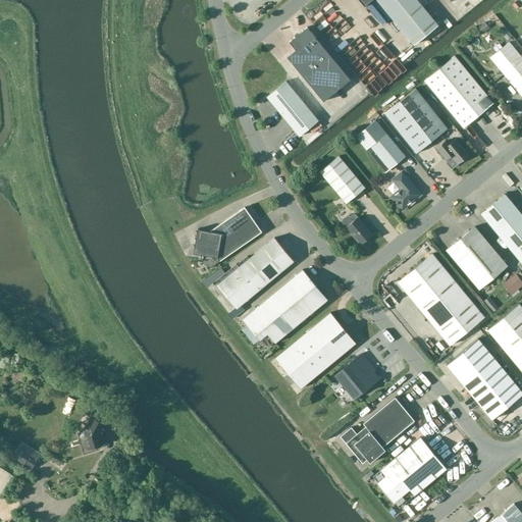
[(376,0),(414,45),(437,25),(416,0),(376,0)]
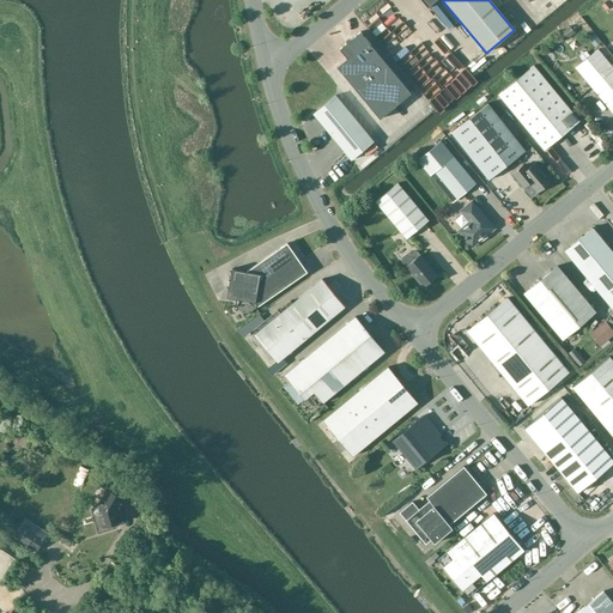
[(377,23),(366,30),(374,40),(398,23),(394,18),(381,28),(377,23)]
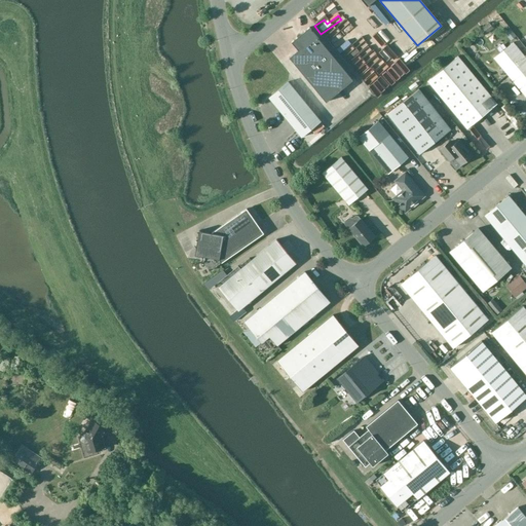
[(492,27),(488,23),(481,29),(485,34),(492,27)]
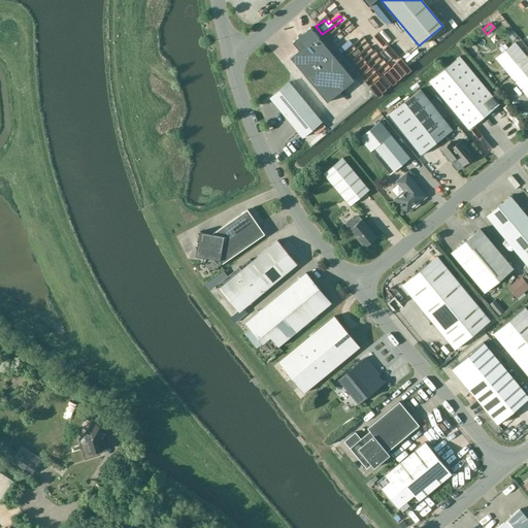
[(327,103),(354,81),(310,28),(292,43),(299,52),(290,59),(327,103)]
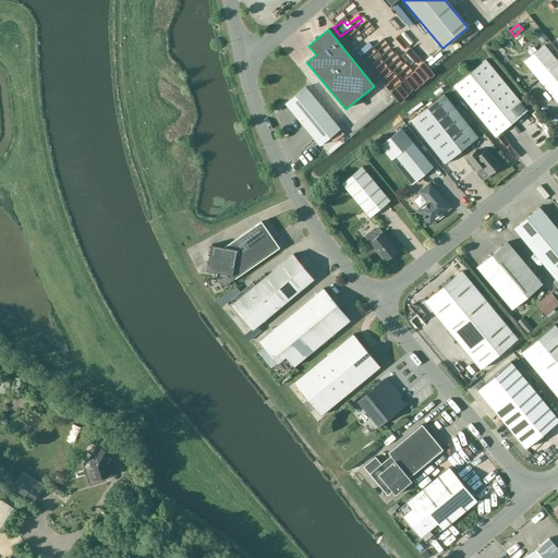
[(542,43),(547,38),(541,31),(535,35),(542,43)]
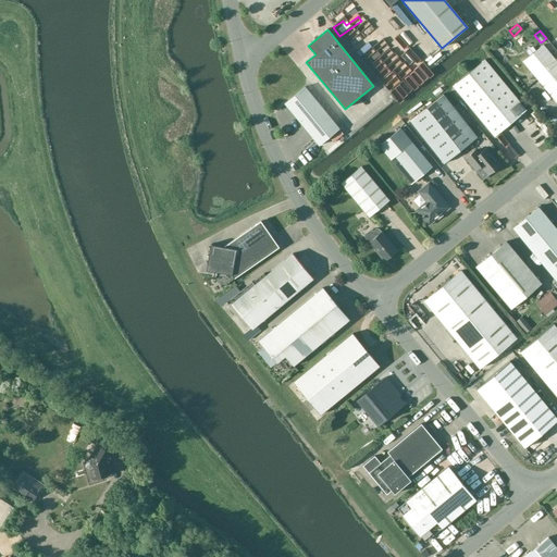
[(523,61),(556,102),(556,61),(543,45),(523,61)]
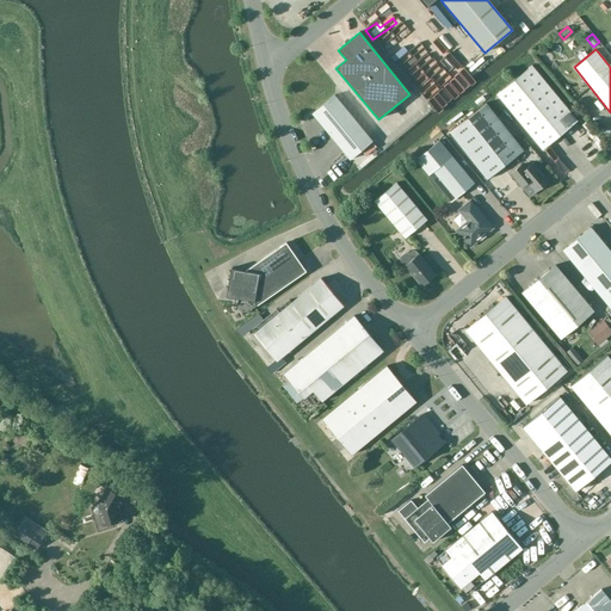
[(450,68),(458,79),(471,69),(464,59),(450,68)]
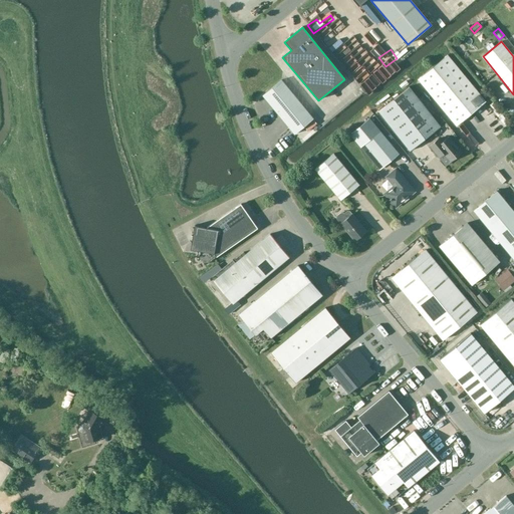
[(437,102),(467,77),(448,54),(418,79),(437,102)]
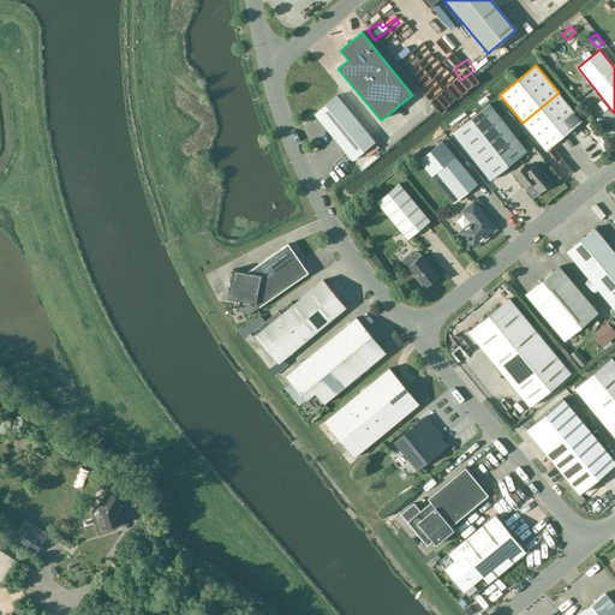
[(545,150),(581,121),(559,93),(523,123),(545,150)]
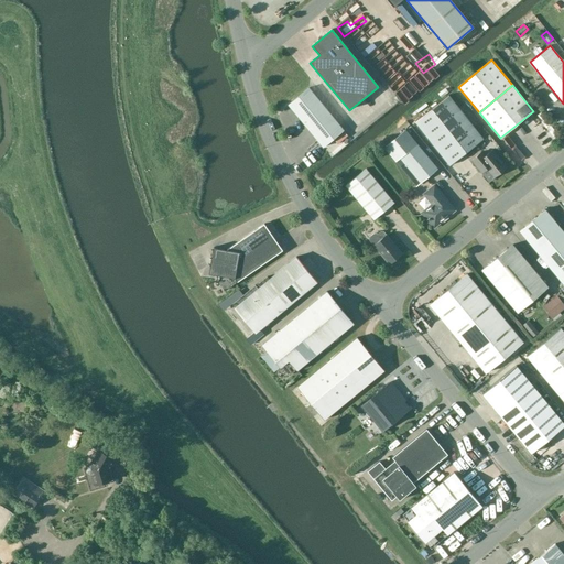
[(345,130),(310,87),(288,105),(323,148),(345,130)]
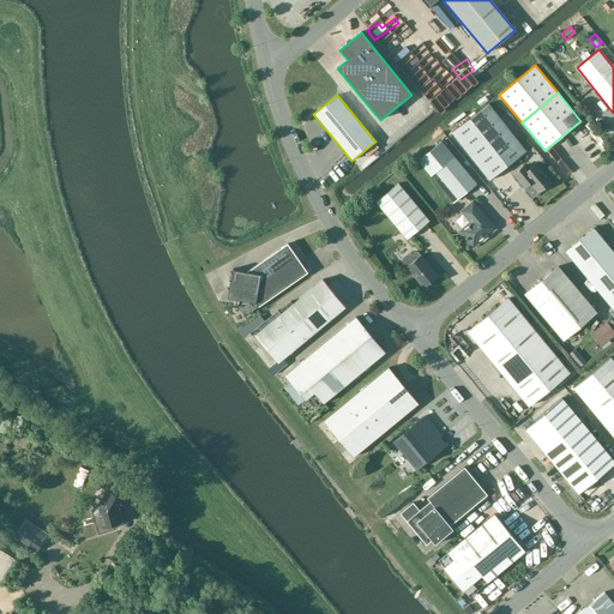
[(480,106),(488,100),(483,95),(476,101),(480,106)]
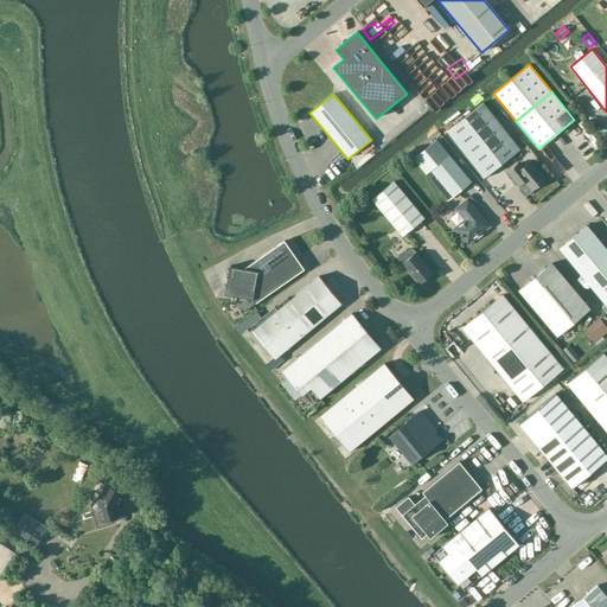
[(521,149),(483,102),(447,131),(484,178),(521,149)]
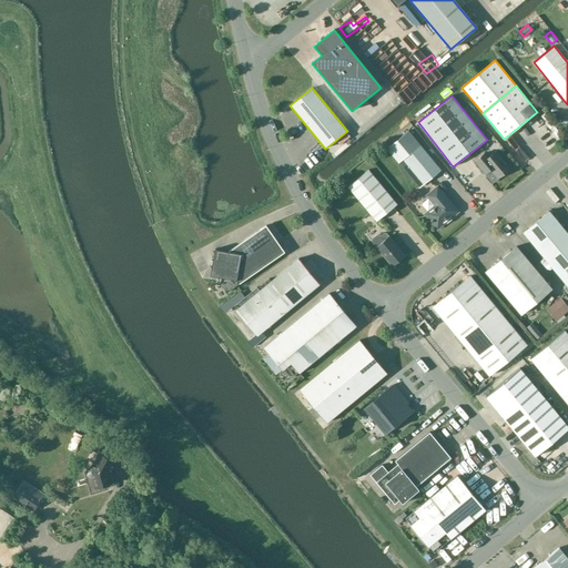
[(419,143),(419,144),(408,131),(386,149),(418,188),(440,170),(419,143)]
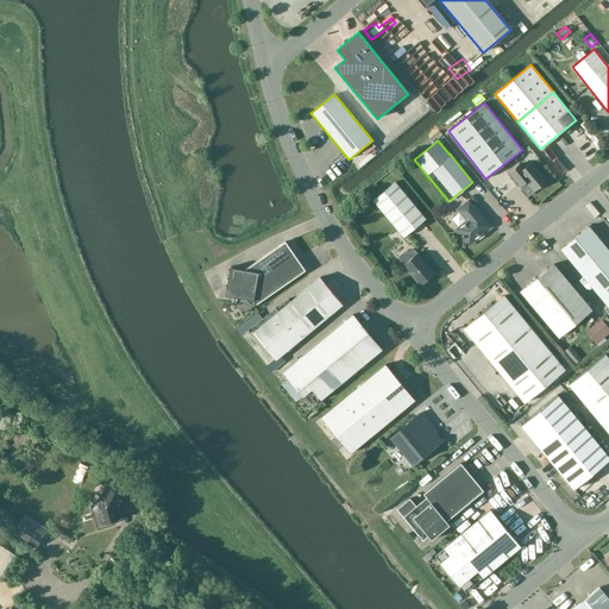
[(523,168),(520,163),(509,173),(519,183),(525,179),(534,190),(540,186),(540,187),(542,187),(546,184),(546,182),(545,181),(547,180),(532,162),(523,168)]
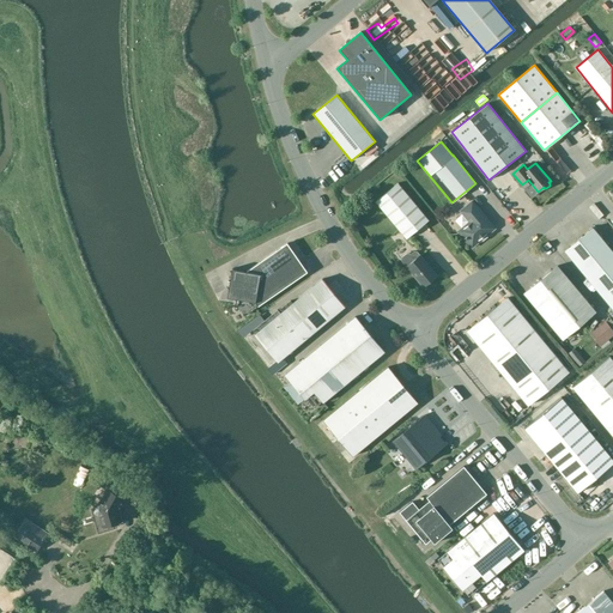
[(429,219),(399,182),(376,201),(406,238),(429,219)]
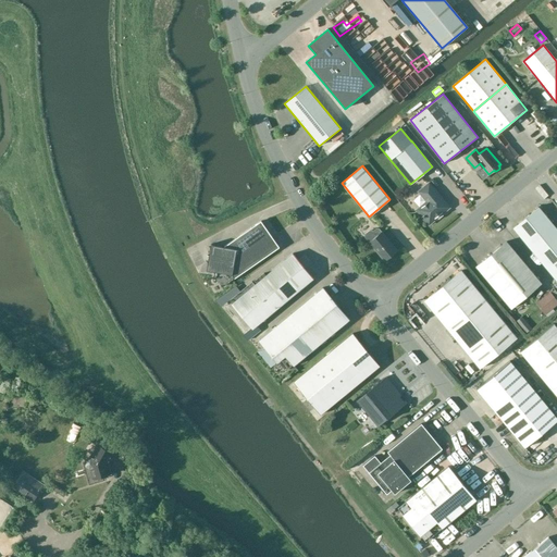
[(417,210),(429,224),(435,219),(437,218),(442,214),(443,212),(449,207),(429,183),(419,192),(428,201),(417,210)]
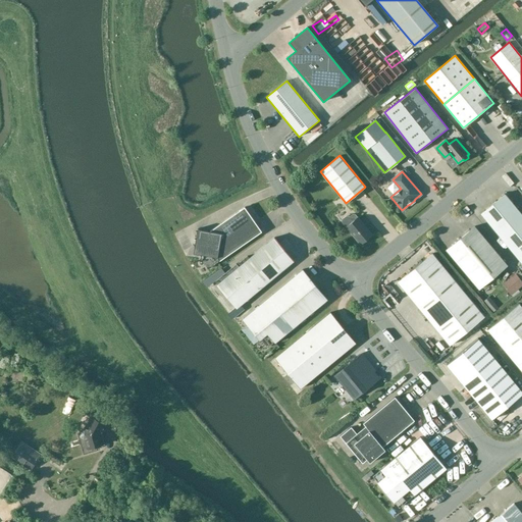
[(505,194),(492,203),(507,219),(518,209),(505,194)]
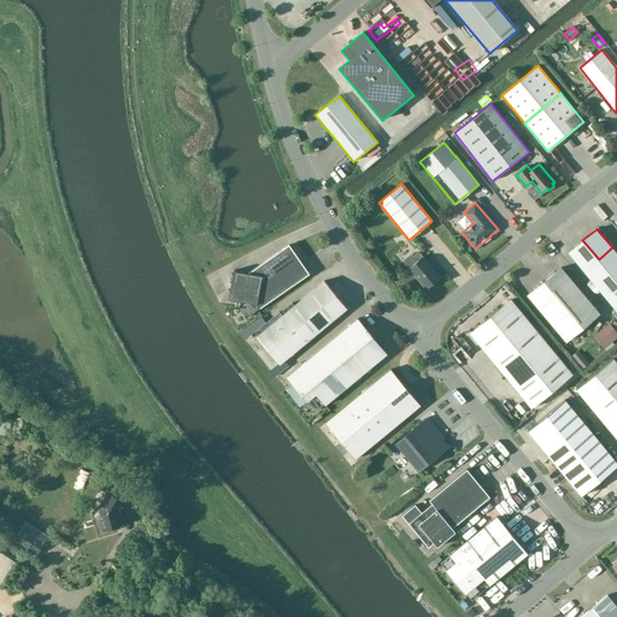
[(599,259),(582,240),(569,252),(585,270),(599,259)]
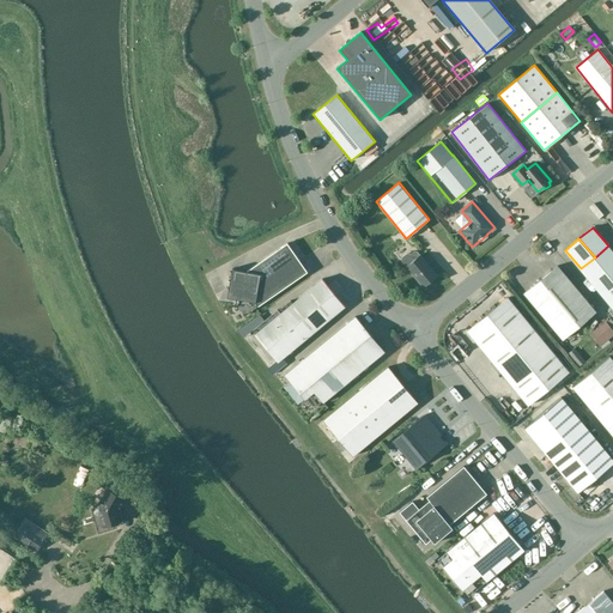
[(244,316),(259,305),(308,272),(287,243),(247,271),(232,268),(228,297),(235,298),(244,316)]
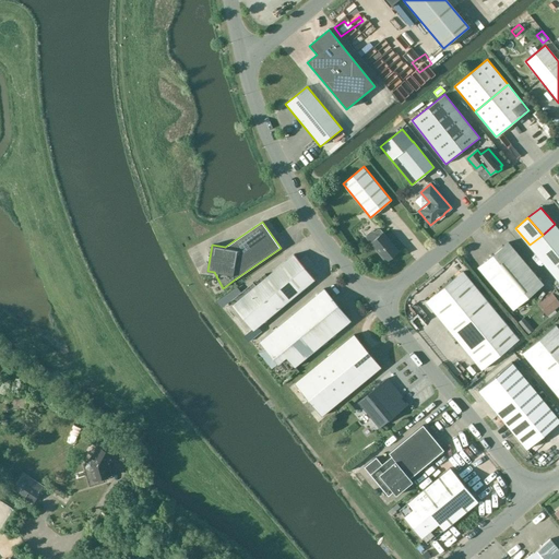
[(539,258),(558,241),(558,229),(555,224),(543,235),(530,245),(539,258)]
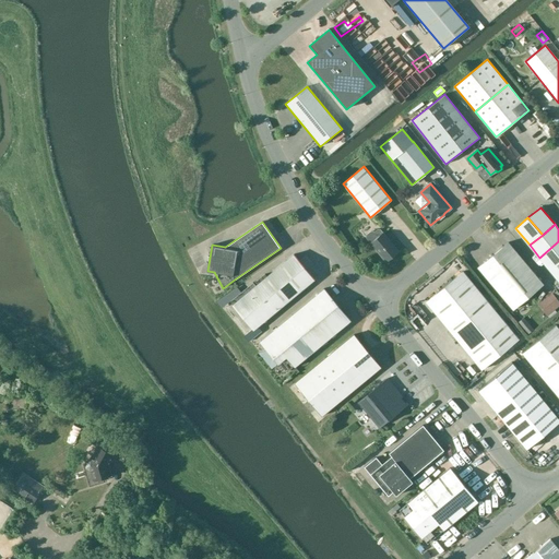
[(399,251),(381,229),(378,229),(375,233),(373,232),(371,232),(367,235),(367,238),(370,242),(385,261),(399,251)]
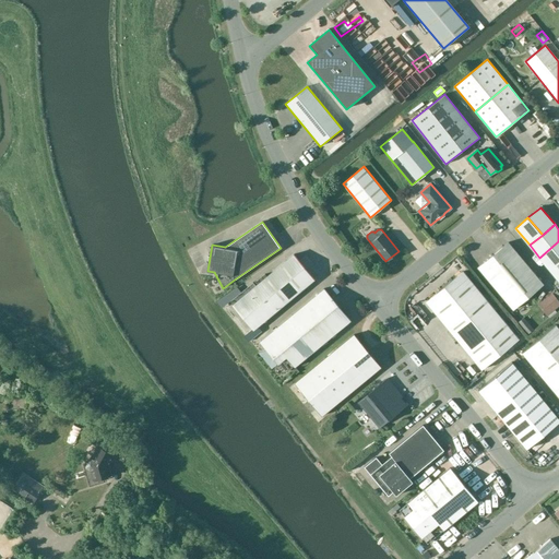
[(544,284),(508,241),(478,268),(513,309),(544,284)]
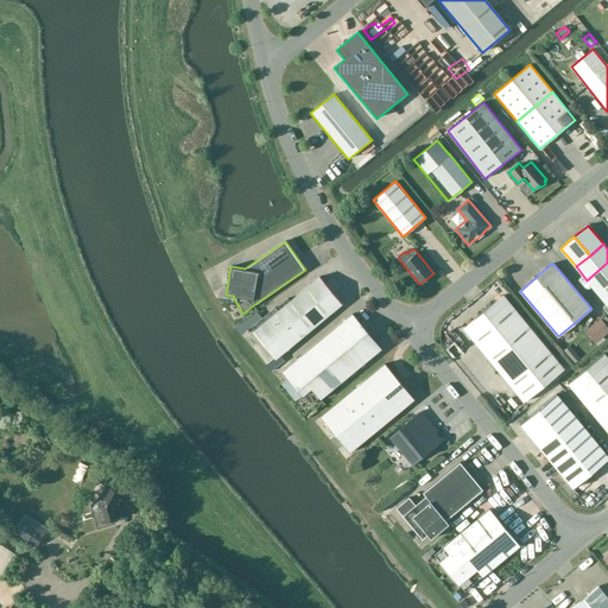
[(599,295),(607,285),(607,263),(587,280),(599,295)]
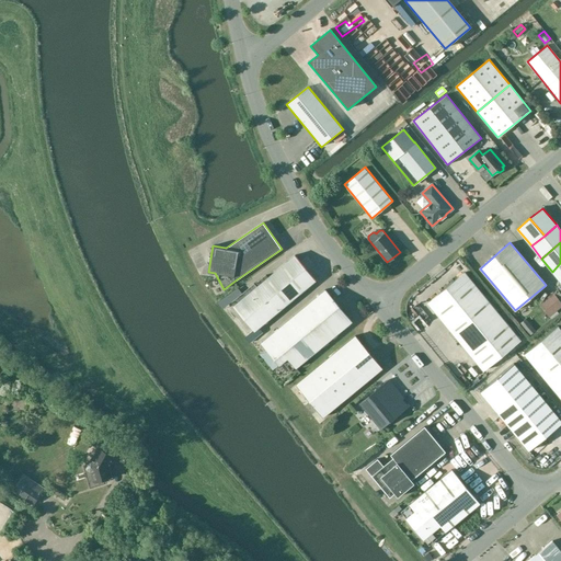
[(444,261),(457,250),(454,245),(439,255),(444,261)]
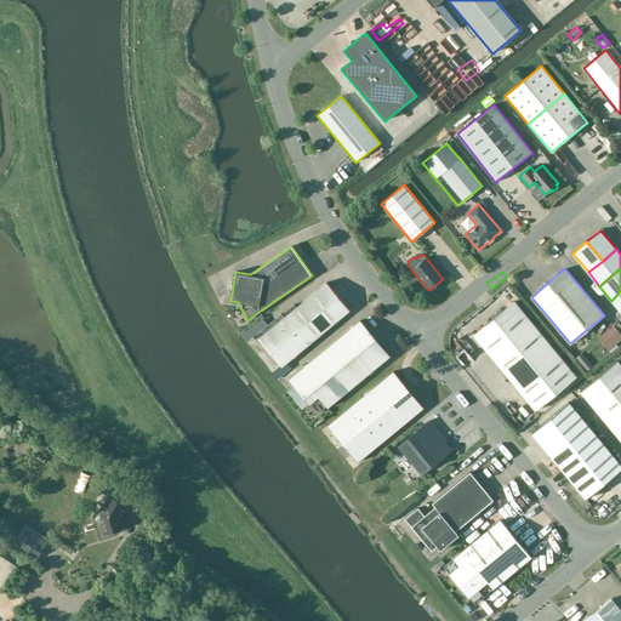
[(260,339),(281,365),(285,363),(349,309),(326,283),(260,339)]
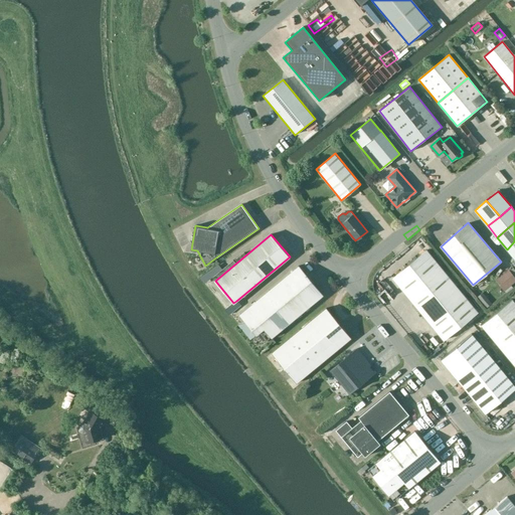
[(425,237),(432,245),(436,241),(430,234),(425,237)]
